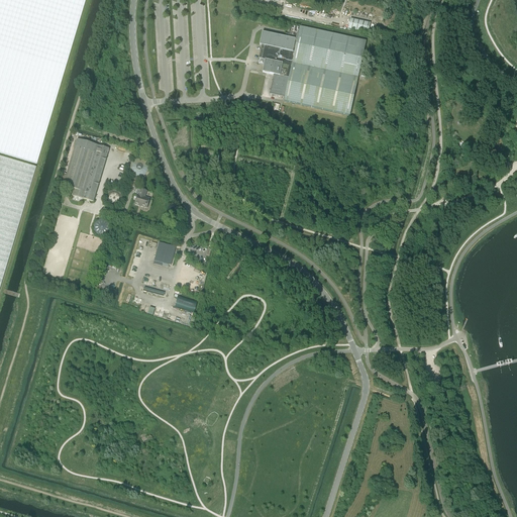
[(0,0),(0,153),(36,165),(85,0),(0,0)]
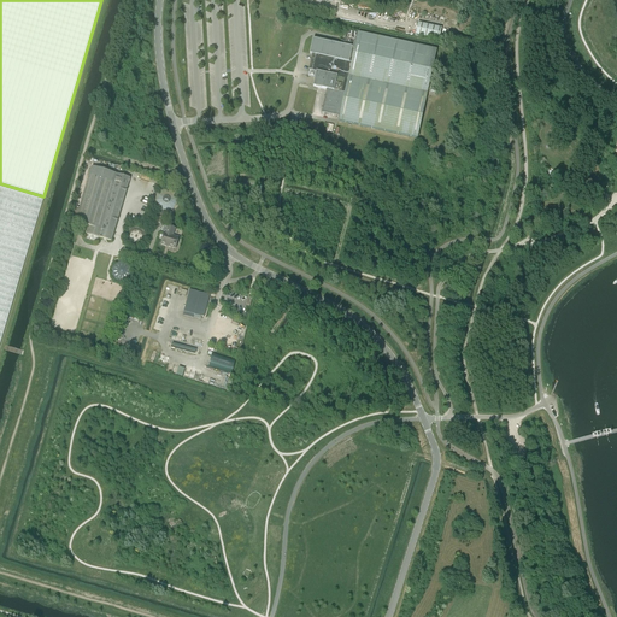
[(347,6),(346,13),(381,22),(382,15),(347,6)]
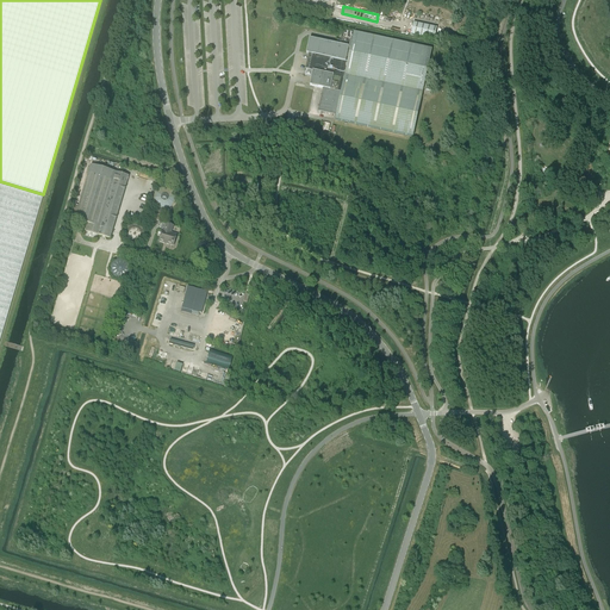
[(414,23),(411,35),(434,39),(436,27),(414,23)]
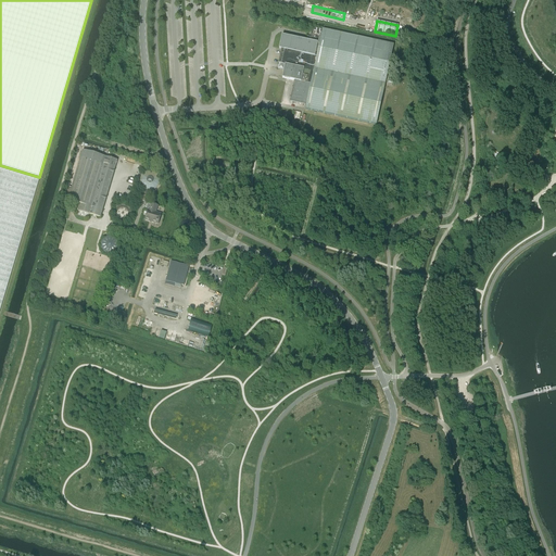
[(377,124),(394,45),(323,29),(313,27),(311,41),(281,35),(279,48),(281,49),(278,63),(285,64),(282,78),(294,80),(290,101),(306,104),(305,109),(377,124)]
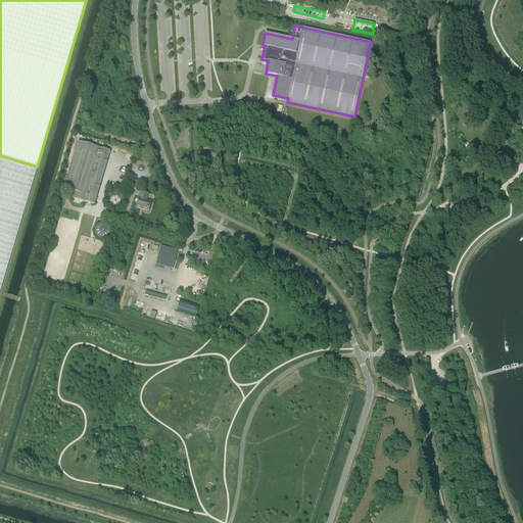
[(366,67),(365,78),(372,79),(374,68),(366,67)]
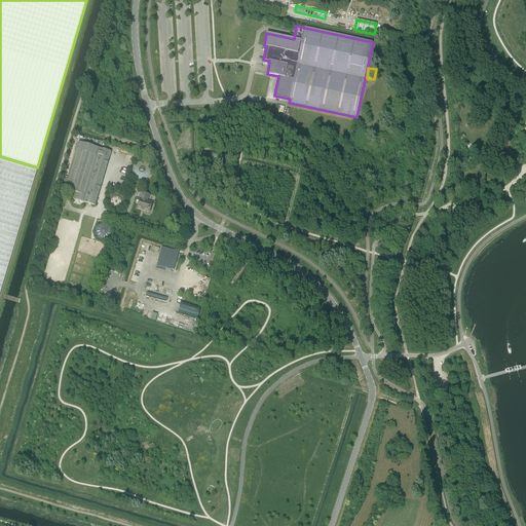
[(78,142),(67,180),(64,179),(61,189),(75,193),(73,199),(95,205),(111,152),(78,142)]
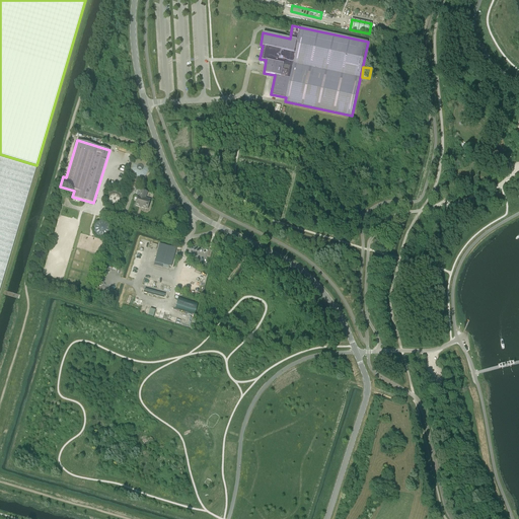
[(0,288),(35,169),(0,158),(0,288)]
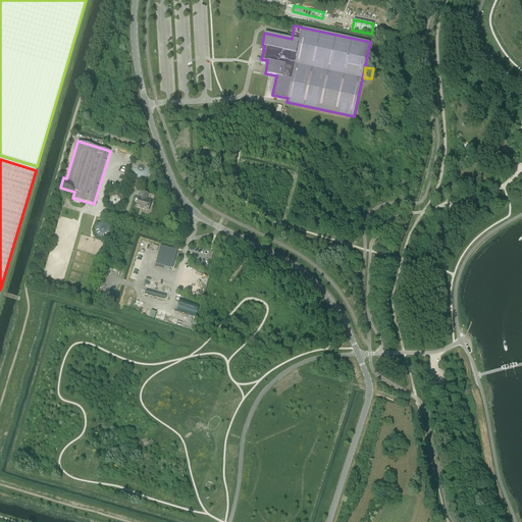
[(133,164),(131,169),(133,174),(136,178),(141,179),(146,178),(149,174),(150,170),(149,165),(146,162),(141,160),(137,161),(133,164)]
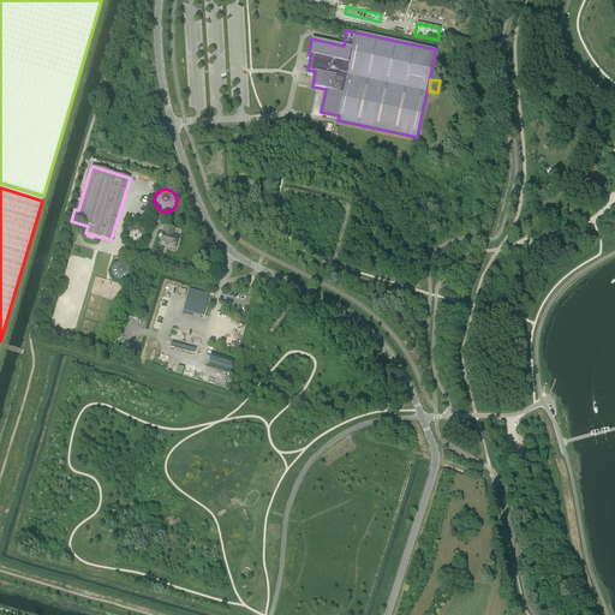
[(160,244),(173,248),(174,245),(175,245),(178,239),(177,239),(177,236),(173,234),(174,227),(167,225),(165,233),(163,232),(160,244)]
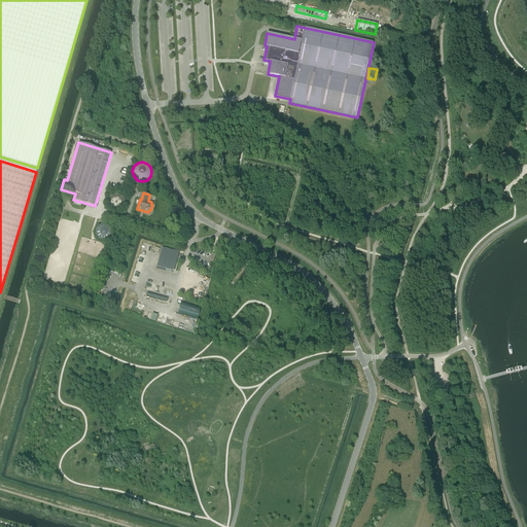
[(163,248),(156,270),(165,272),(166,269),(174,271),(179,252),(163,248)]
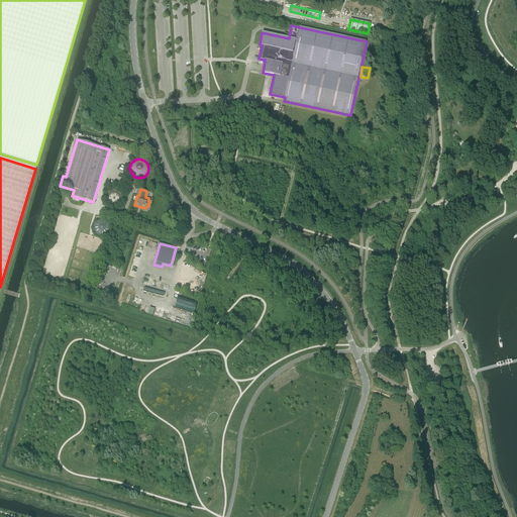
[(179,296),(175,307),(194,313),(197,302),(179,296)]
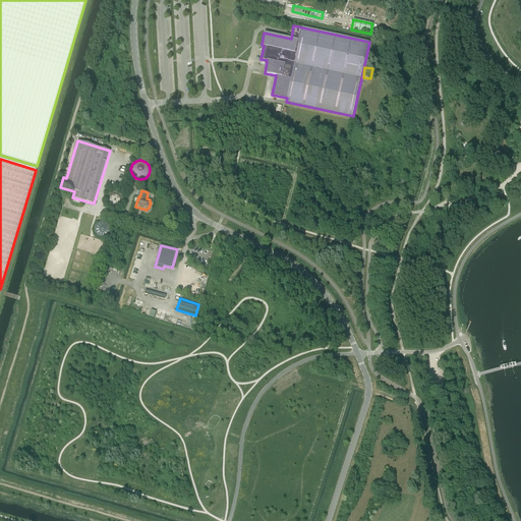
All buildings are outlined.
